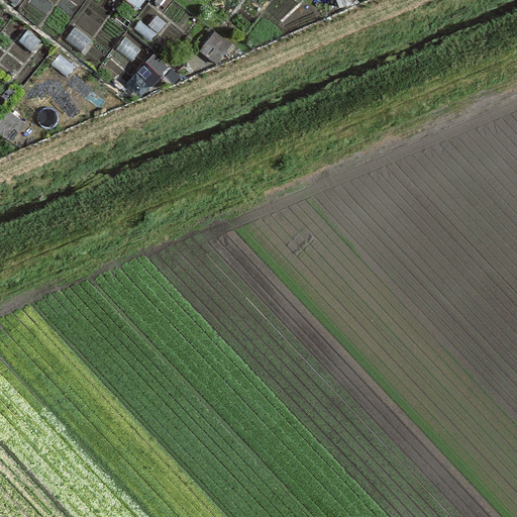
[(156,34),(139,22),(130,33),(146,46),(156,34)]
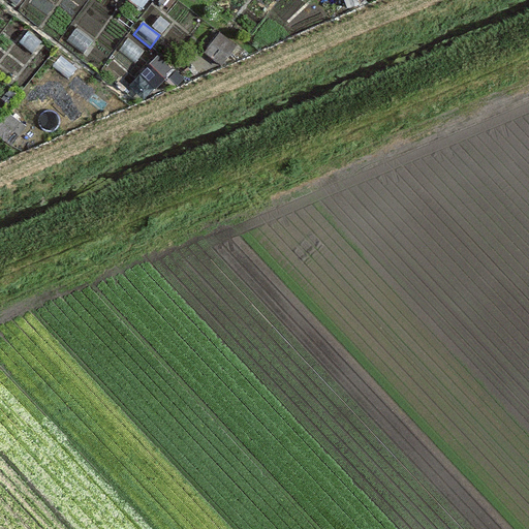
[(94,39),(76,27),(66,41),(84,54),(94,39)]
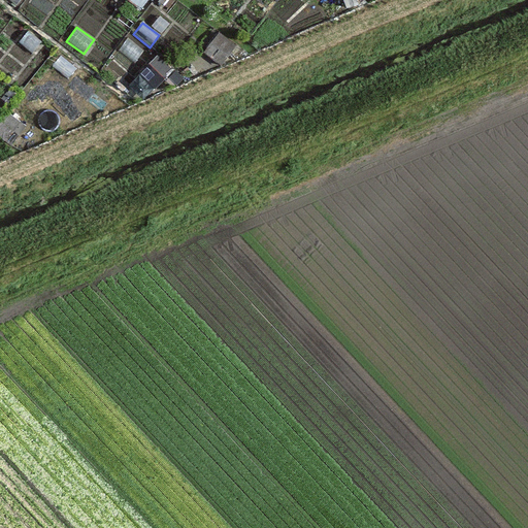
[(42,41),(28,30),(19,42),(33,54),(42,41)]
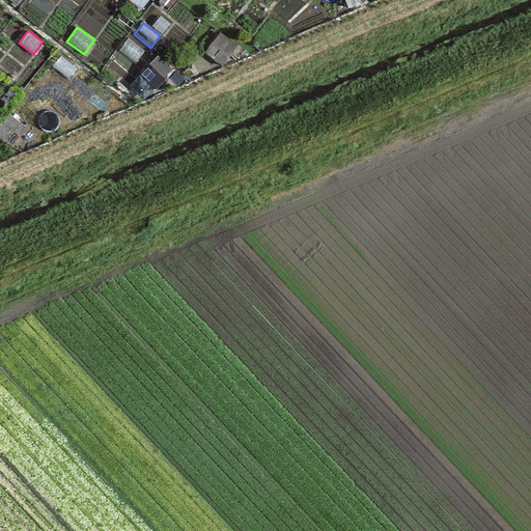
[(219,31),(204,50),(224,64),(239,46),(219,31)]
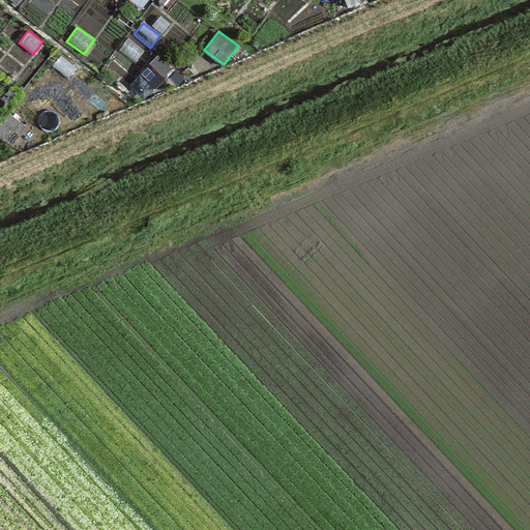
[(77,67),(61,55),(52,66),(67,80),(77,67)]
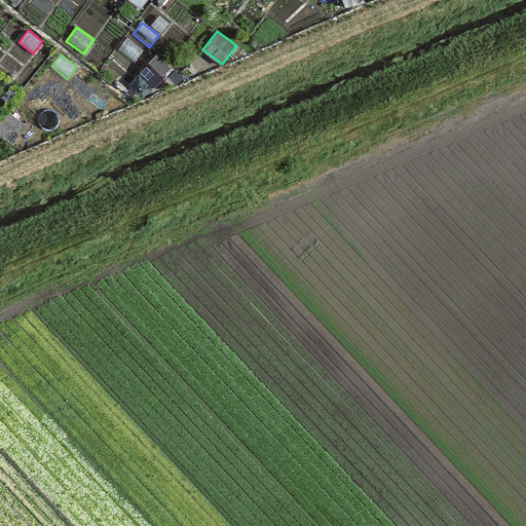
[(155,54),(139,70),(156,87),(173,72),(155,54)]
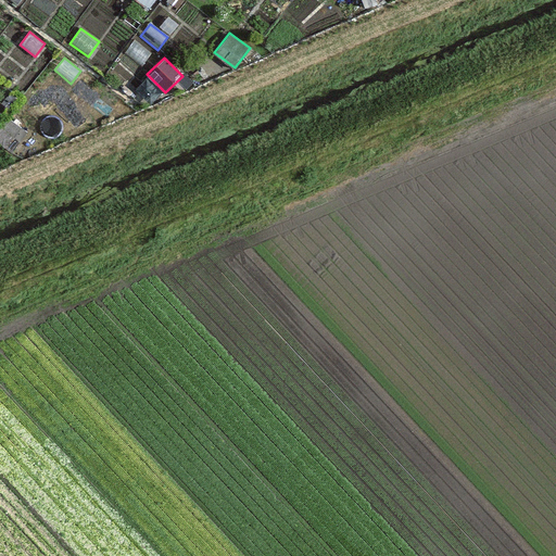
[(7,115),(0,124),(0,141),(12,151),(27,131),(7,115)]
